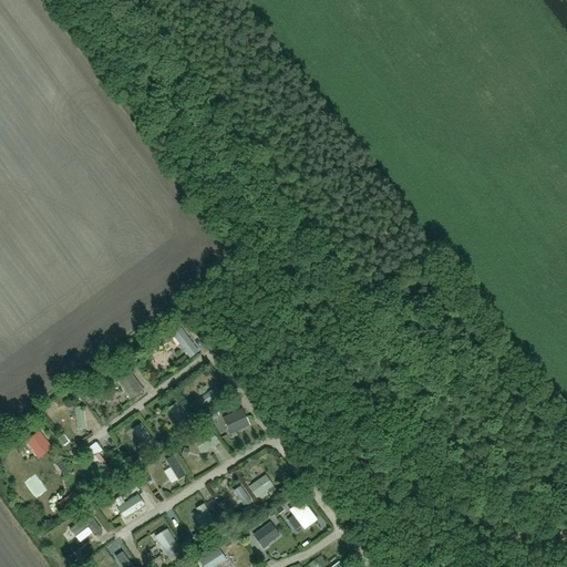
[(175,333),(173,337),(189,359),(198,352),(181,330),(177,332),(175,333)]
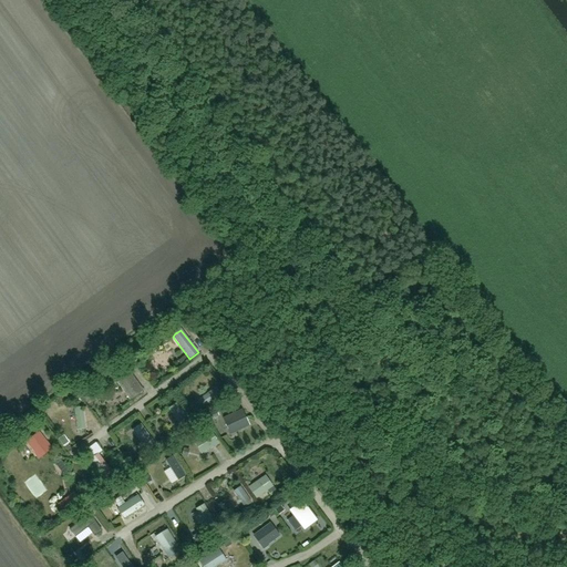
[(130,400),(143,390),(131,373),(117,383),(130,400)]
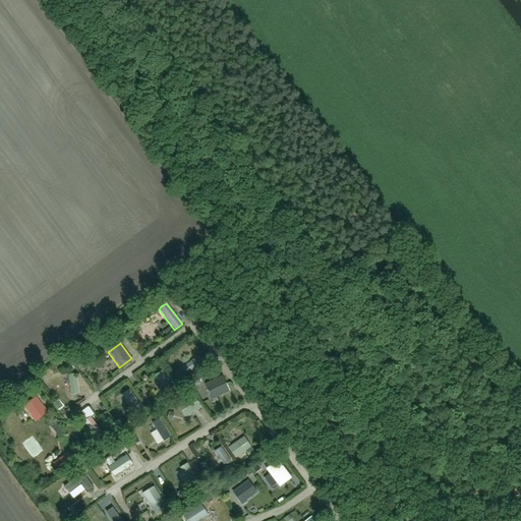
[(203,363),(197,356),(180,369),(184,377),(203,363)]
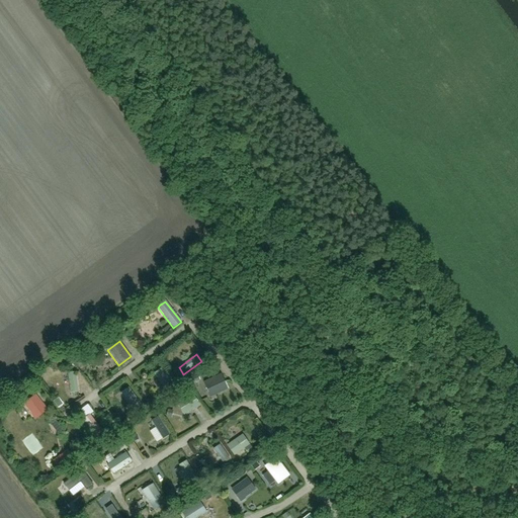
[(173,385),(162,369),(159,371),(157,372),(155,374),(166,391),(173,385)]
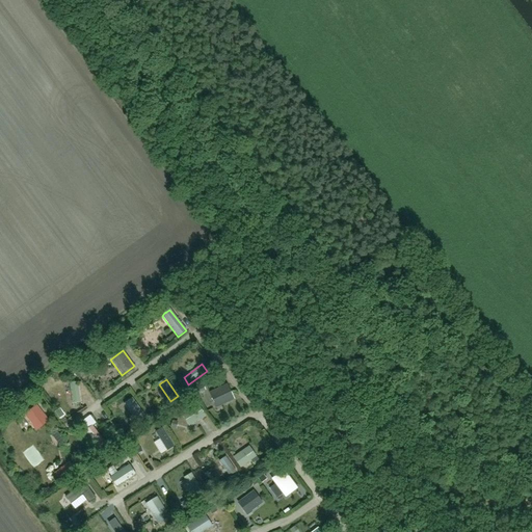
[(77,382),(70,383),(73,404),(80,403),(77,382)]
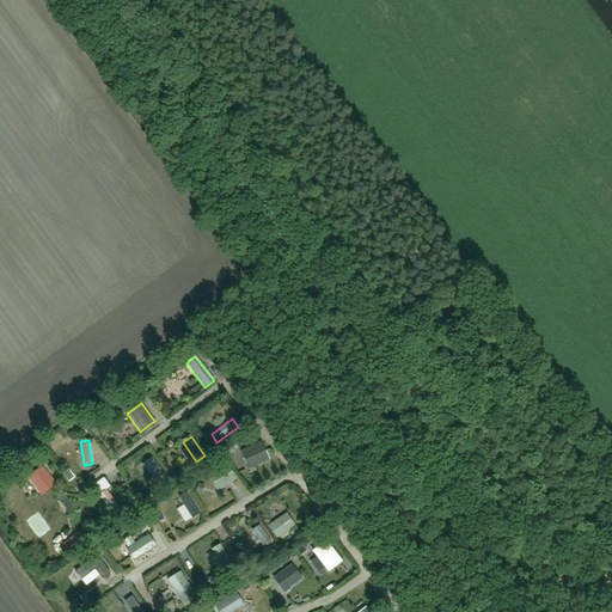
[(268,459),(261,444),(242,453),(246,463),(248,463),(254,465),(255,466),(268,459)]
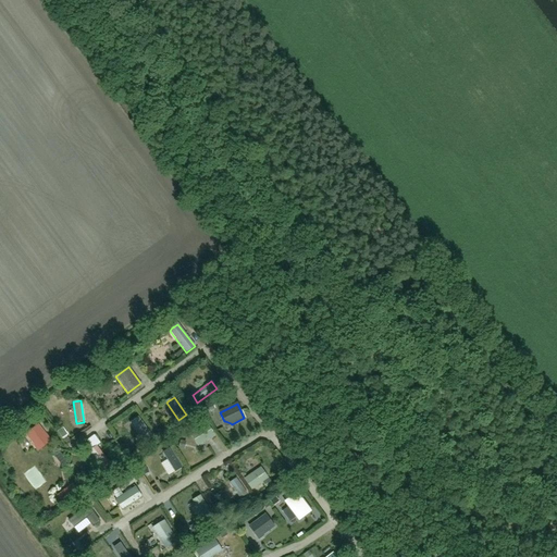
[(133,421),(131,424),(144,443),(152,436),(139,418),(135,420),(133,421)]
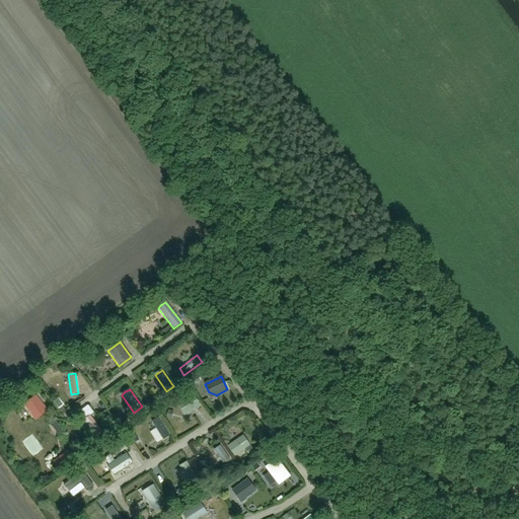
[(47,411),(35,395),(23,405),(32,416),(31,417),(34,420),(35,420),(39,418),(39,417),(47,411)]
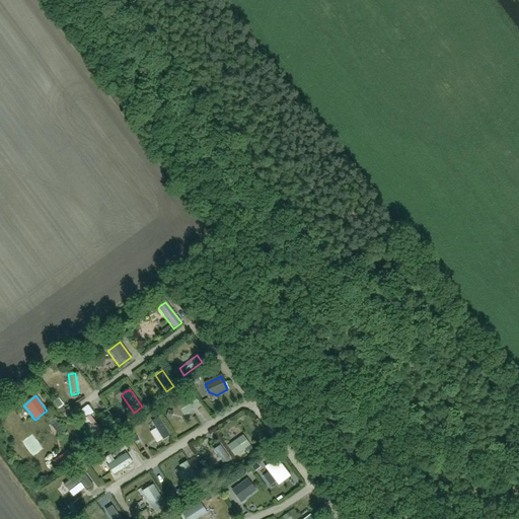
[(194,395),(177,404),(184,416),(200,405),(194,395)]
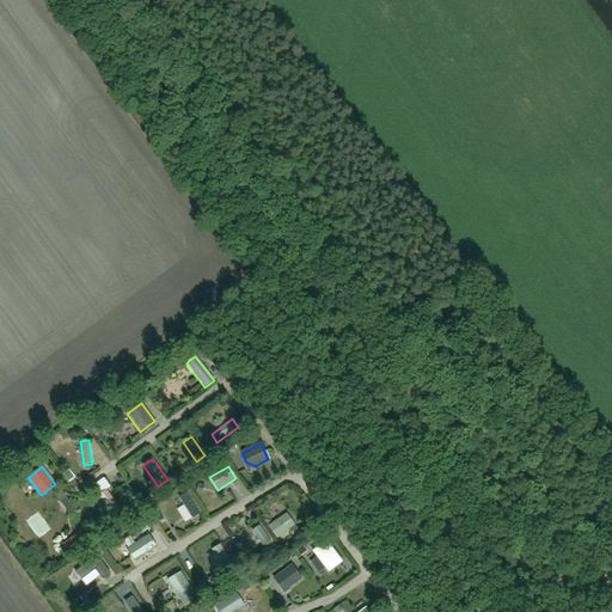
[(105,490),(98,496),(112,515),(120,509),(105,490)]
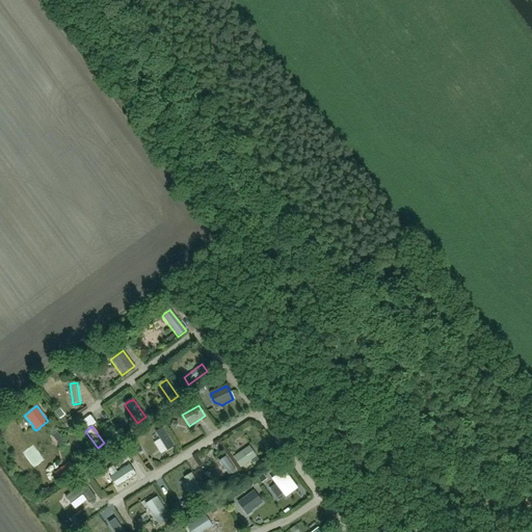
[(156,432),(167,450),(168,449),(169,449),(170,449),(171,448),(173,448),(173,447),(174,446),(162,428),(156,432)]
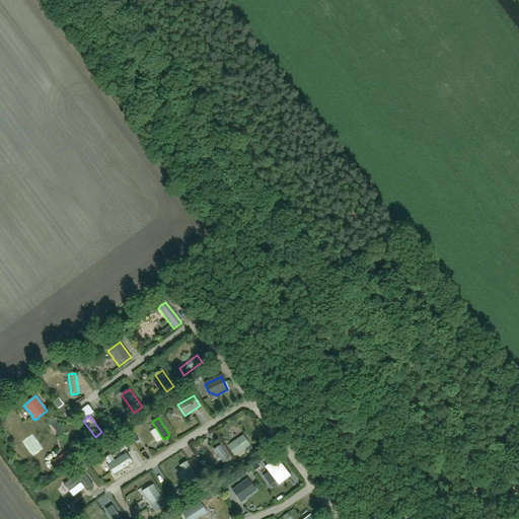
[(249,446),(242,436),(227,446),(234,456),(249,446)]
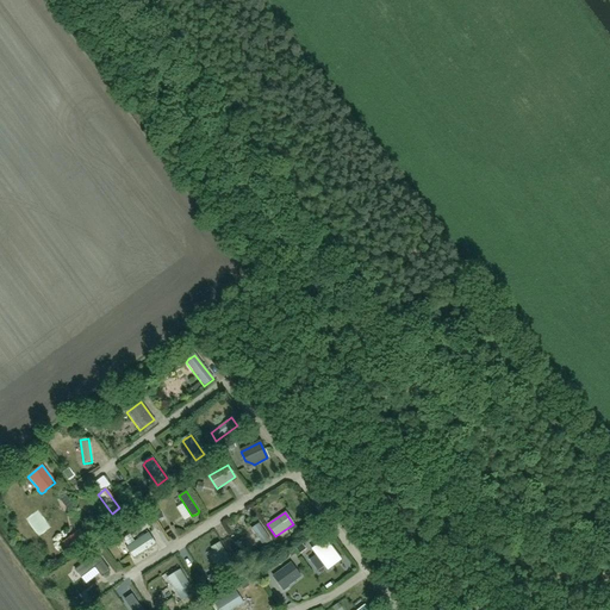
[(263,546),(271,541),(259,524),(251,529),(263,546)]
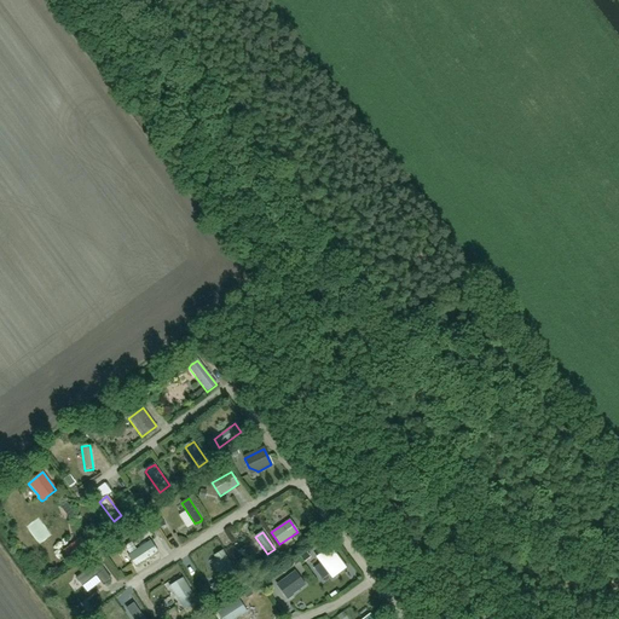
[(63,551),(69,559),(85,545),(80,538),(63,551)]
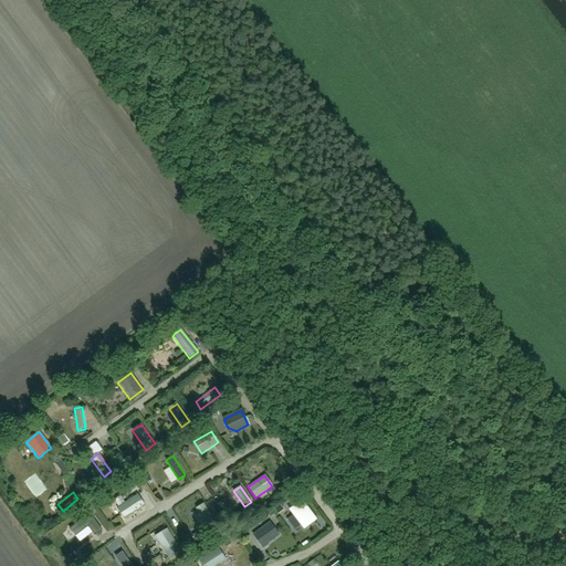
[(145,506),(137,494),(117,509),(125,520),(145,506)]
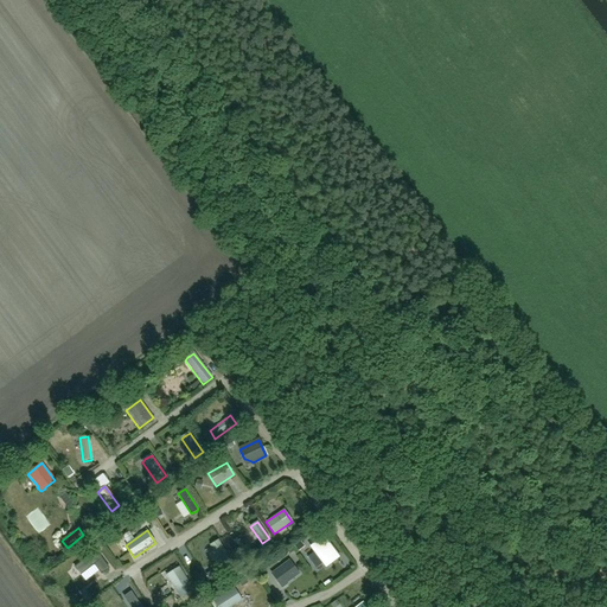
[(338,554),(325,537),(311,548),(320,561),(320,562),(323,566),(325,566),(328,563),(328,561),(338,554)]
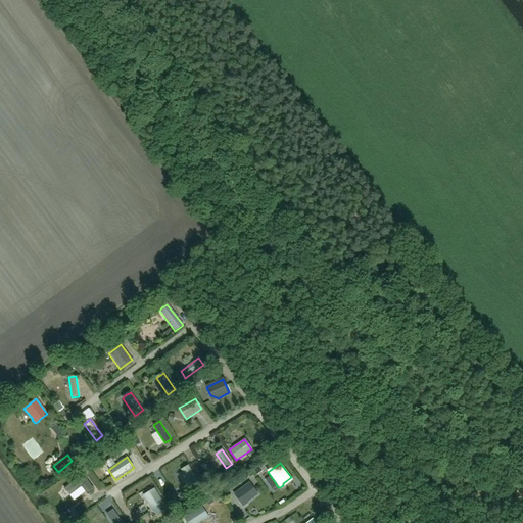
[(192,488),(199,484),(188,466),(186,467),(184,469),(181,470),(192,488)]
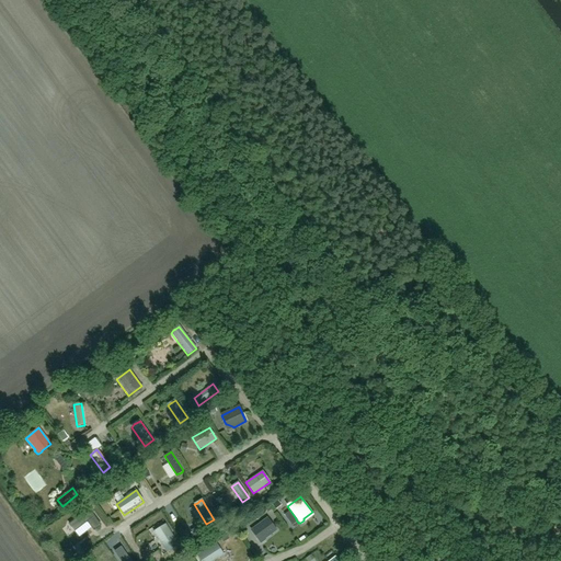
[(284,504),(277,508),(281,514),(287,510),(284,504)]
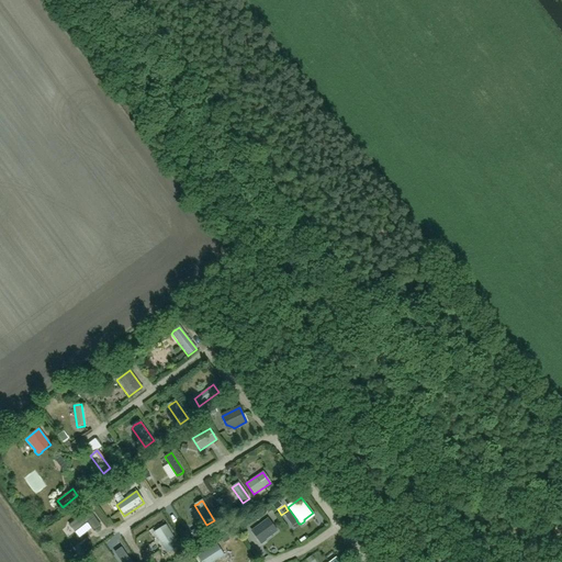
[(100,526),(89,510),(69,525),(75,532),(87,523),(93,531),(100,526)]
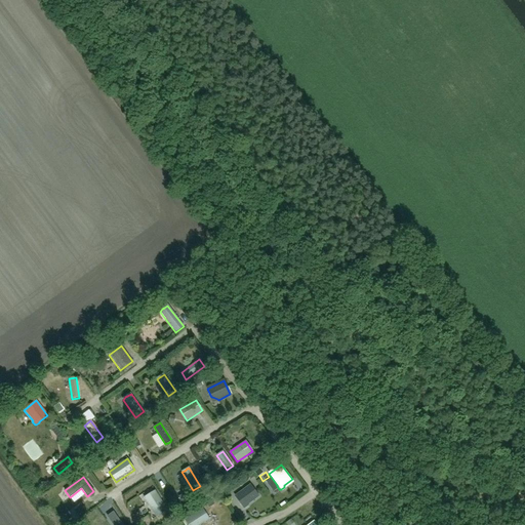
[(258,496),(250,485),(235,495),(241,503),(241,505),(243,508),(244,509),(247,506),(248,505),(258,496)]
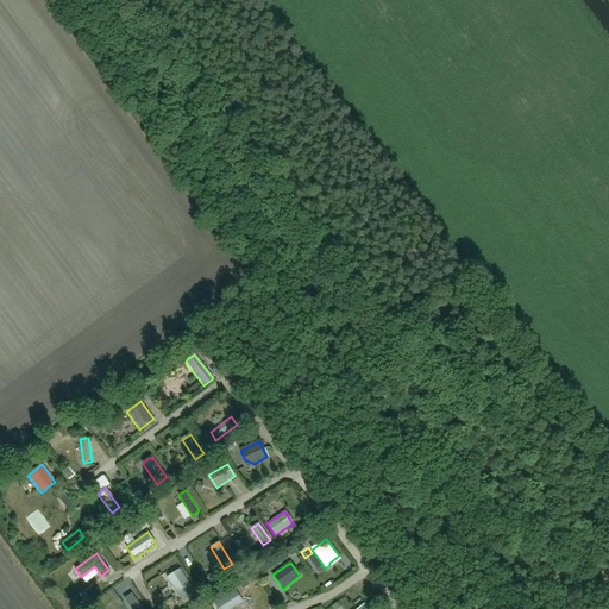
[(180,570),(168,577),(168,578),(181,600),(194,591),(180,570)]
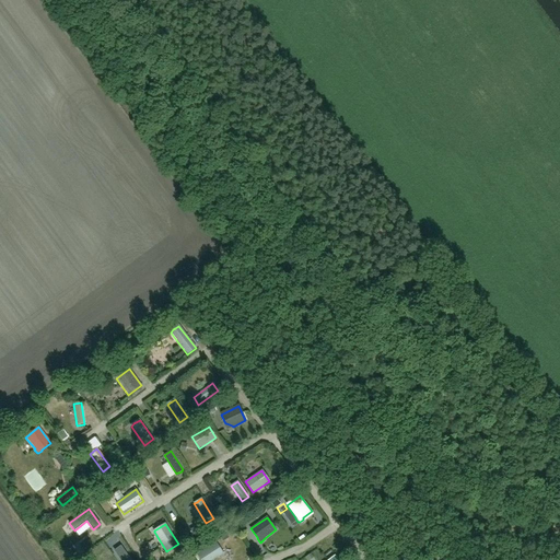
[(197,555),(200,559),(212,559),(218,557),(220,557),(223,555),(223,553),(221,550),(220,550),(216,543),(197,555)]
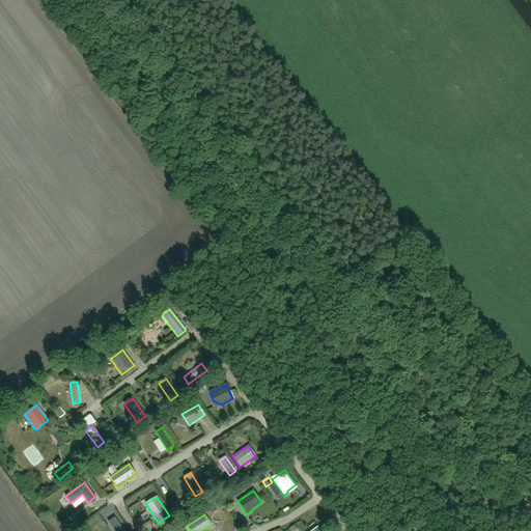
[(122,530),(114,518),(108,522),(113,530),(122,530)]
